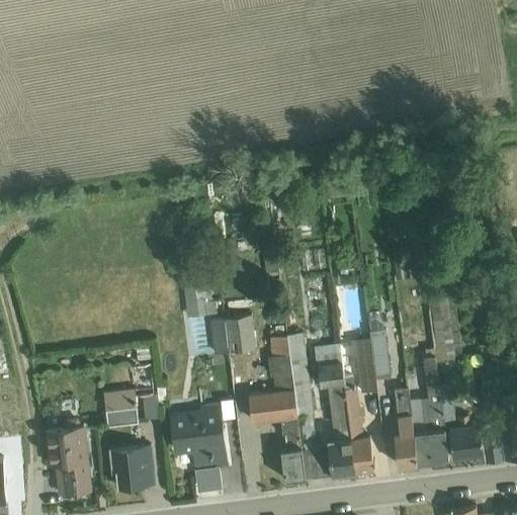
[(273,233),(272,226),(261,228),(265,259),(264,259),(266,280),(264,280),(265,288),(280,286),(273,233)]
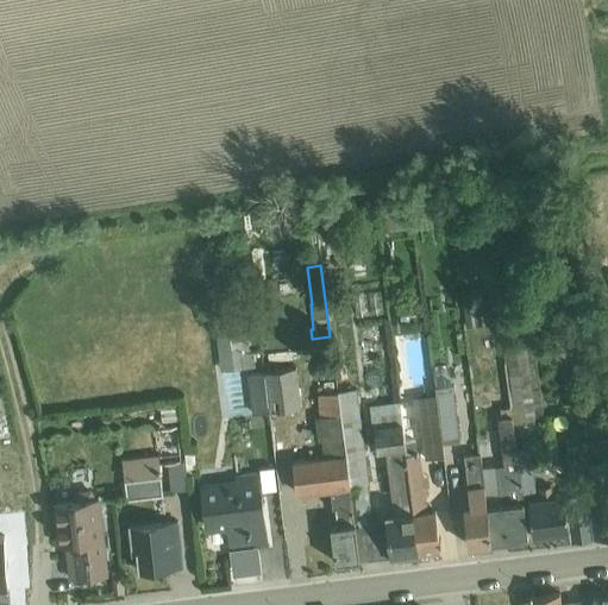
[(378,294),(368,296),(371,316),(382,315),(378,294)]
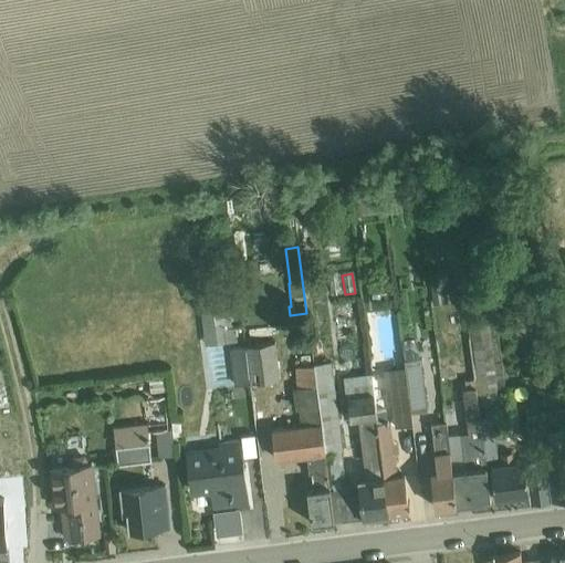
[(339,275),(328,277),(330,296),(342,295),(339,275)]
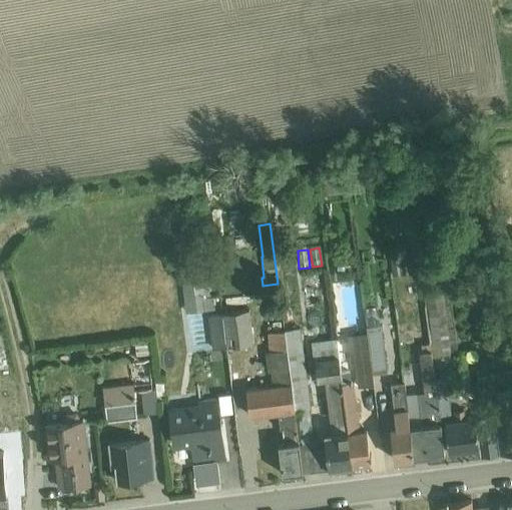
[(402,260),(390,261),(392,278),(405,277),(402,260)]
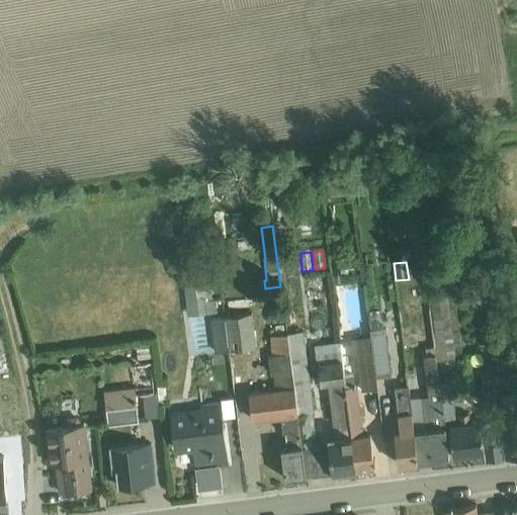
[(434,349),(438,378),(449,376),(456,375),(454,359),(461,358),(452,287),(445,289),(444,285),(437,285),(436,276),(427,277),(434,349)]
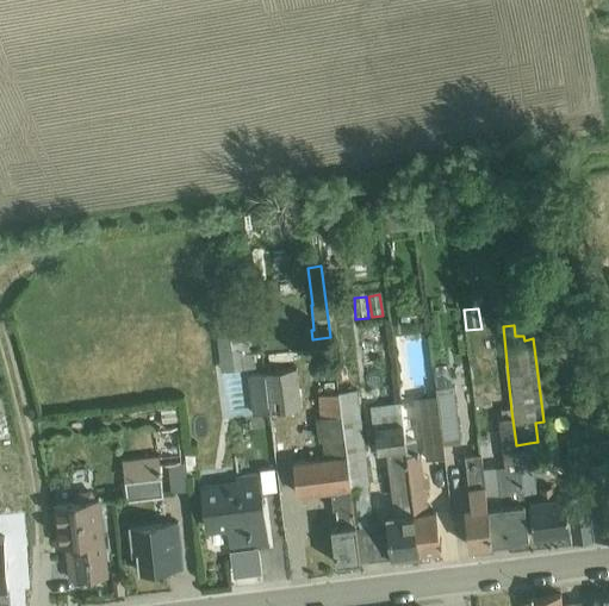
[(222,326),(213,328),(219,374),(254,369),(249,329),(223,332),(222,326)]
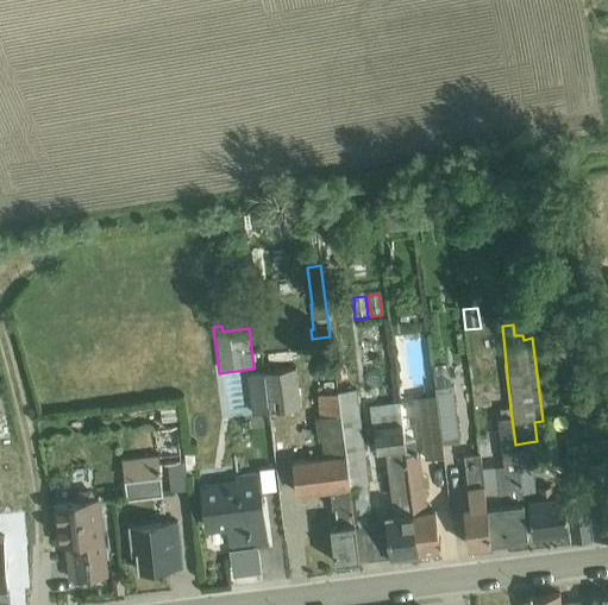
[(263,375),(269,415),(301,410),(296,370),(263,375)]
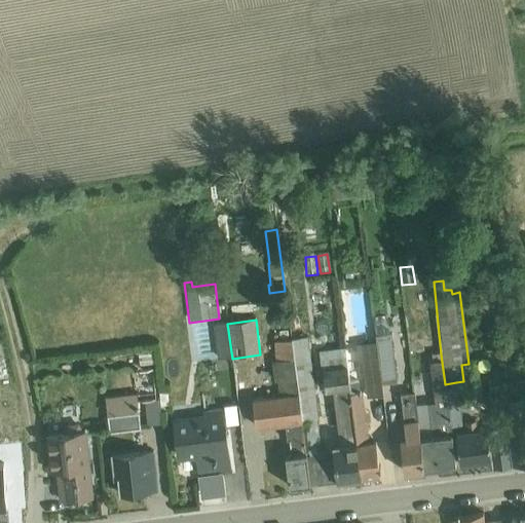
[(232,359),(227,324),(213,326),(217,361),(232,359)]
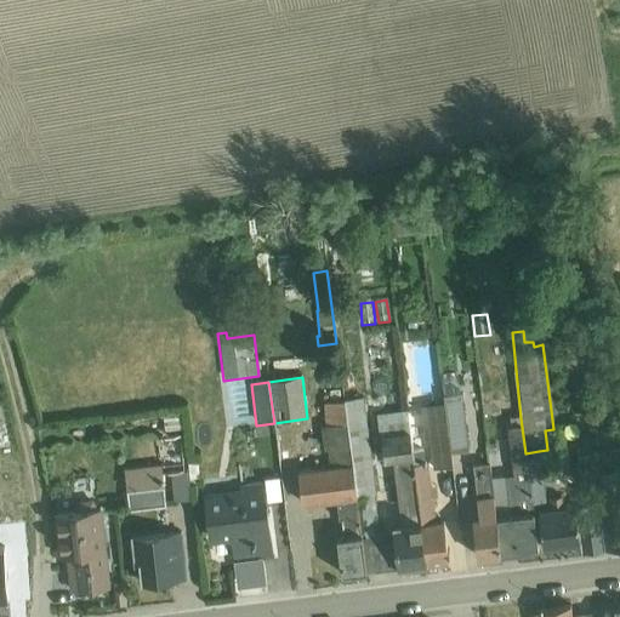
[(444,405),(450,455),(468,452),(461,394),(443,395),(444,405)]
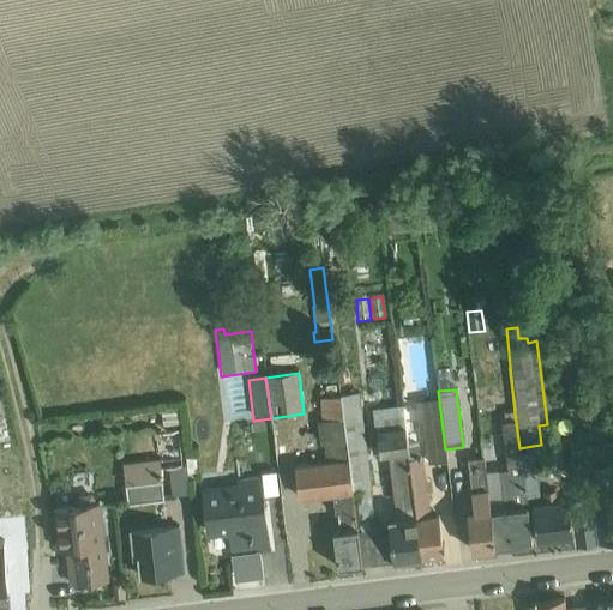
[(340,397),(361,567),(421,561),(409,460),(402,406),(372,411),(374,432),(377,432),(380,459),(388,459),(395,519),(388,520),(390,537),(378,538),(377,531),(376,531),(370,489),(372,489),(359,394),(340,397)]
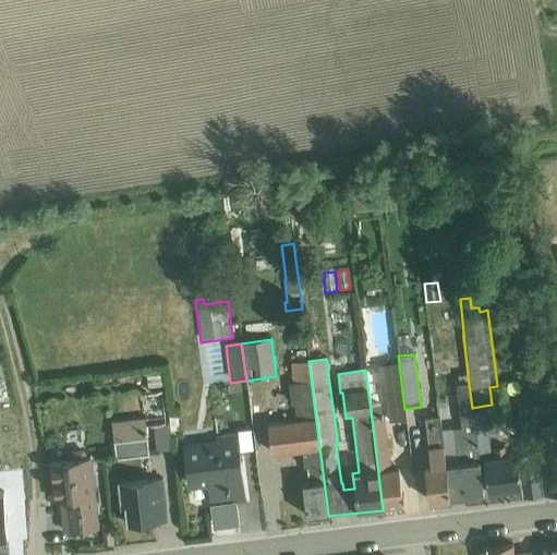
[(328,516),(309,361),(290,364),(291,385),(288,385),(291,407),(293,406),(295,421),(267,425),(271,456),(302,453),(304,469),(306,469),(307,484),(302,485),(306,519),(328,516)]
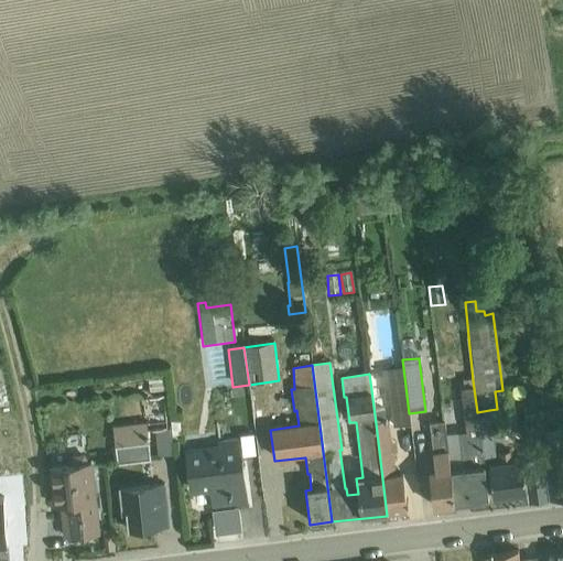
[(409,413),(403,368),(382,370),(387,405),(390,405),(393,427),(411,425),(409,413)]
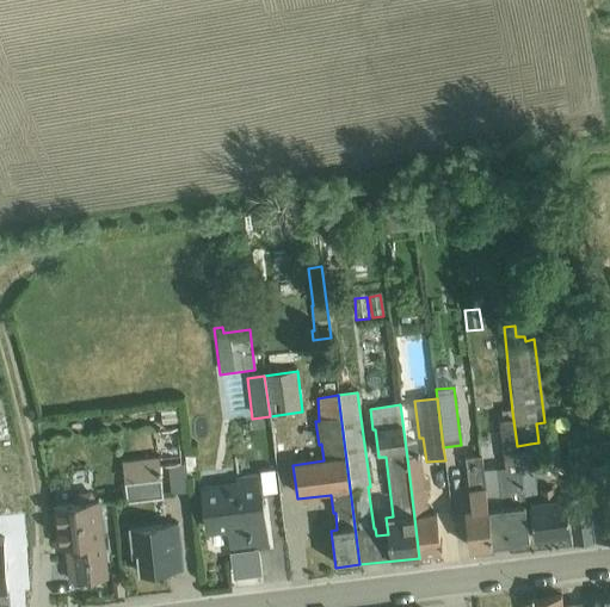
[(179,406),(160,408),(164,443),(183,441),(179,406)]
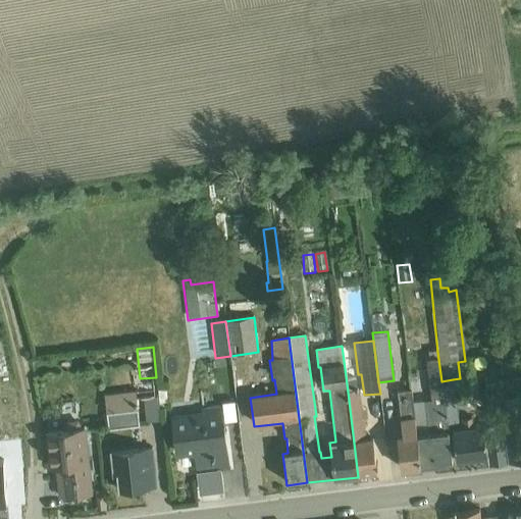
[(413,403),(421,468),(452,463),(447,424),(441,381),(437,352),(428,353),(428,360),(425,360),(431,401),(413,403)]
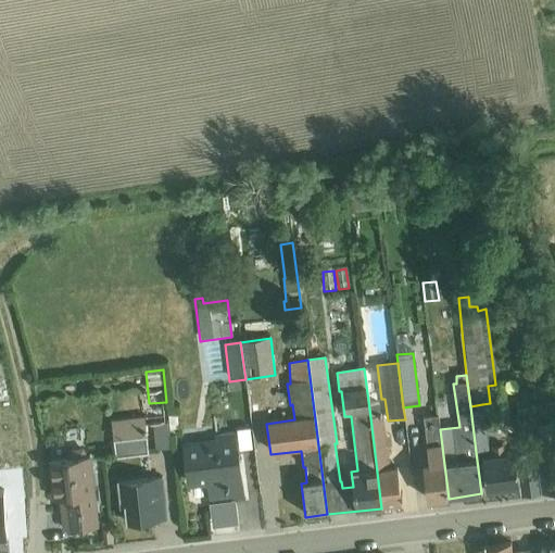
[(493,456),(481,459),(486,493),(518,489),(519,497),(542,494),(554,492),(554,401),(527,404),(534,466),(516,467),(514,455),(504,455),(502,447),(492,448),(493,456)]
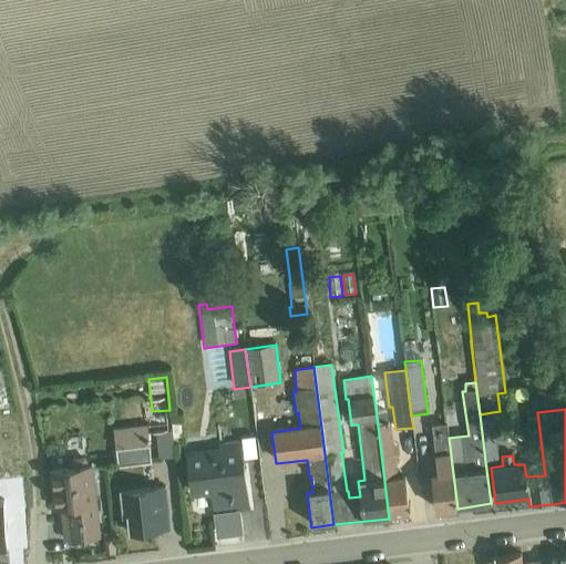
[(173,443),(171,422),(168,411),(153,412),(158,460),(175,458),(173,443)]
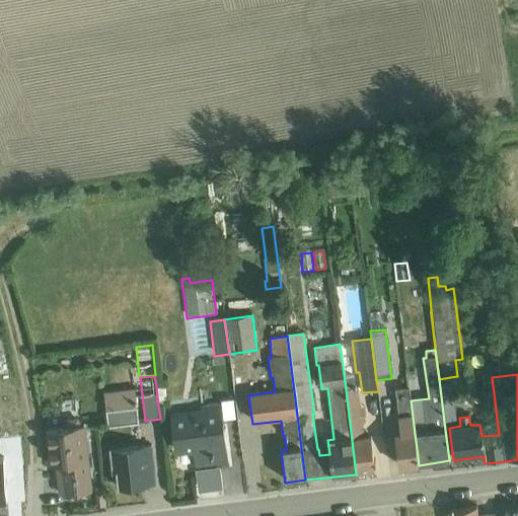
[(439,379),(444,422),(455,421),(450,377),(439,379)]
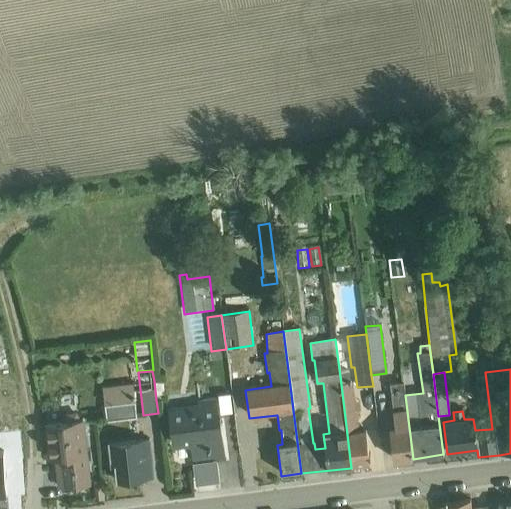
[(154,381),(156,400),(166,399),(163,380),(154,381)]
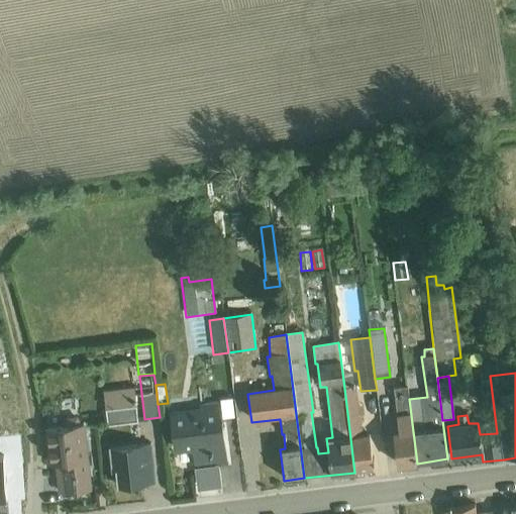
[(344,388),(354,473),(373,471),(368,435),(363,435),(359,415),(364,415),(362,405),(357,407),(354,386),(344,388)]
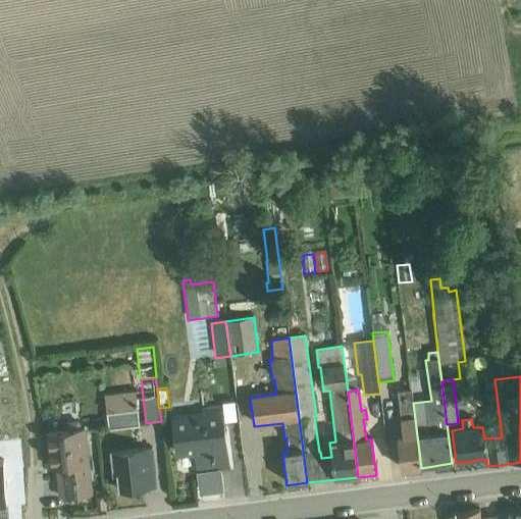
[(421,468),(413,403),(412,391),(397,393),(402,435),(397,436),(401,472),(421,469),(421,468)]
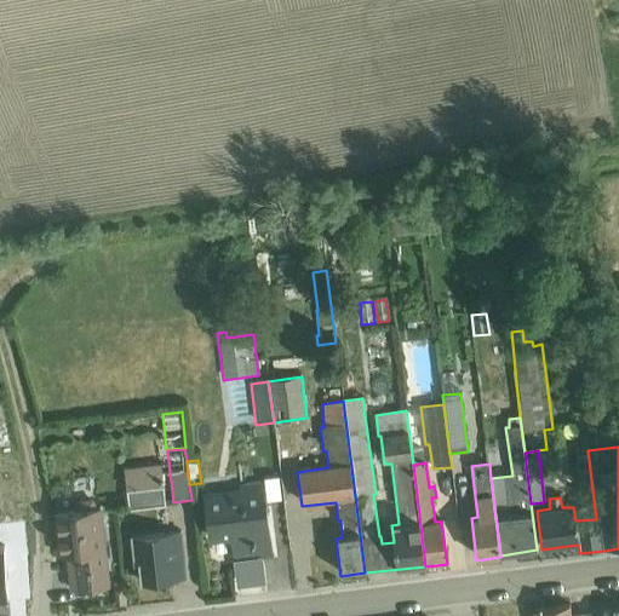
[(161,465),(124,470),(129,511),(166,507),(161,465)]
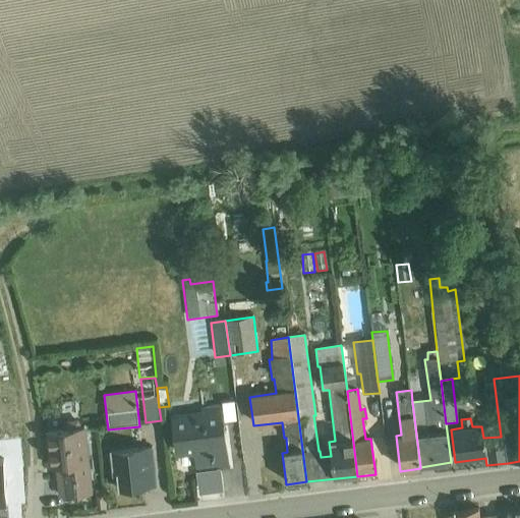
[(196,472),(220,469),(229,469),(221,406),(200,409),(201,413),(171,416),(176,456),(194,454),(196,472)]
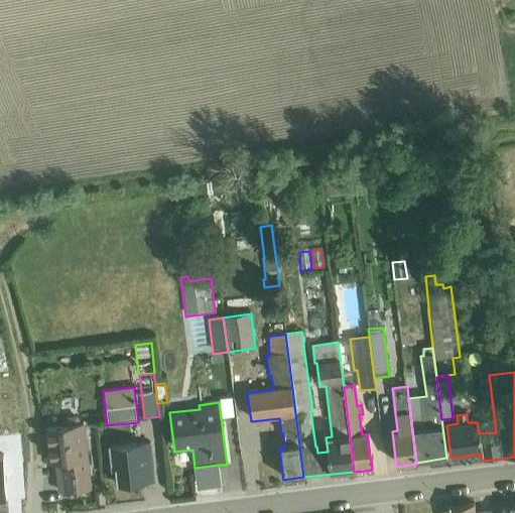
[(58,425),(44,427),(48,464),(56,463),(59,492),(90,489),(83,423),(82,423),(77,416),(63,417),(58,425)]
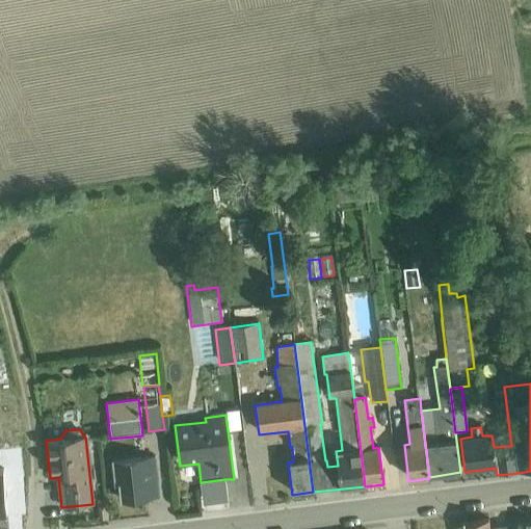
[(157,456),(111,461),(114,487),(118,486),(121,502),(161,498),(157,456)]
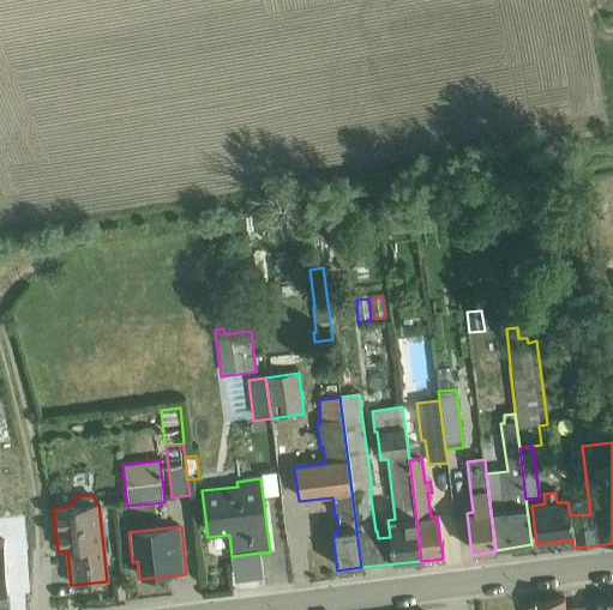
[(259,553),(232,556),(230,556),(234,584),(263,580),(259,553)]
